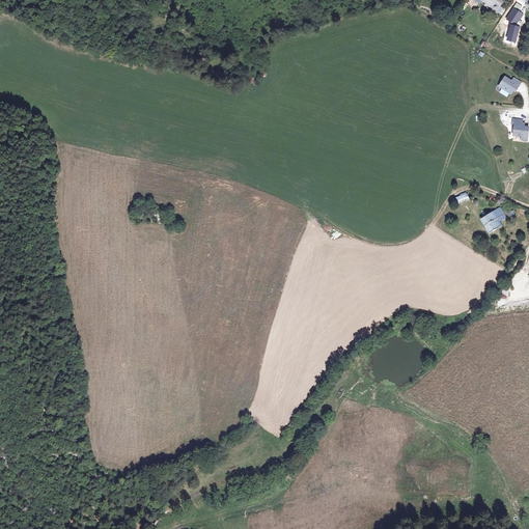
[(486,0),(483,4),(495,10),(501,0),(486,0)]
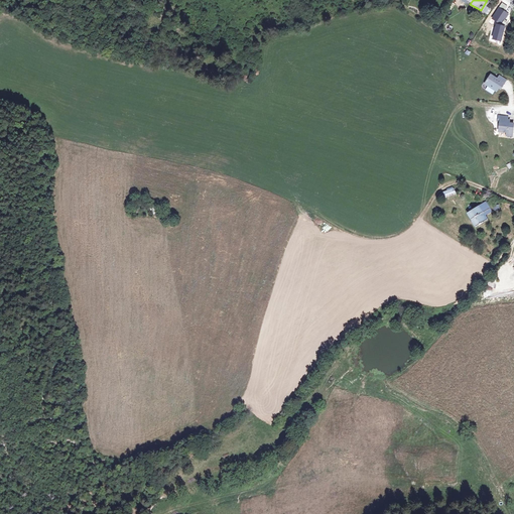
[(492,89),(493,88),(494,85),(497,87),(502,78),(495,74),(493,77),(487,74),(483,80),(484,84),(492,89)]
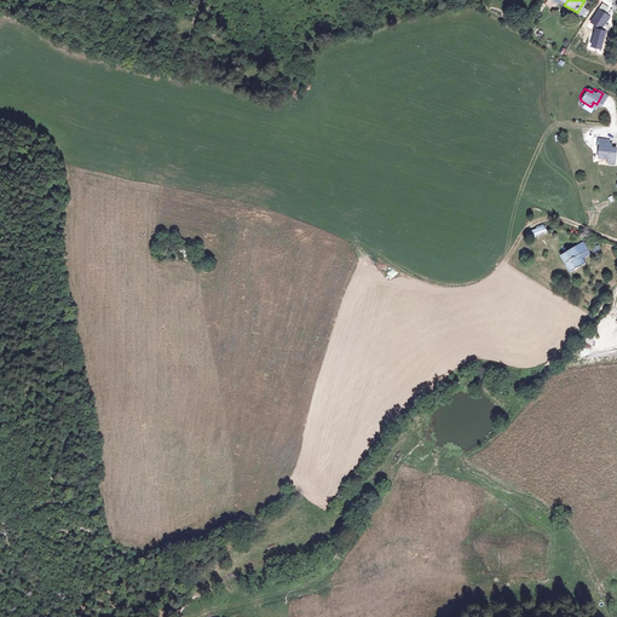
[(607,138),(597,136),(595,144),(598,144),(597,155),(606,156),(606,160),(612,161),(615,146),(609,145),(606,145),(607,140),(607,138)]
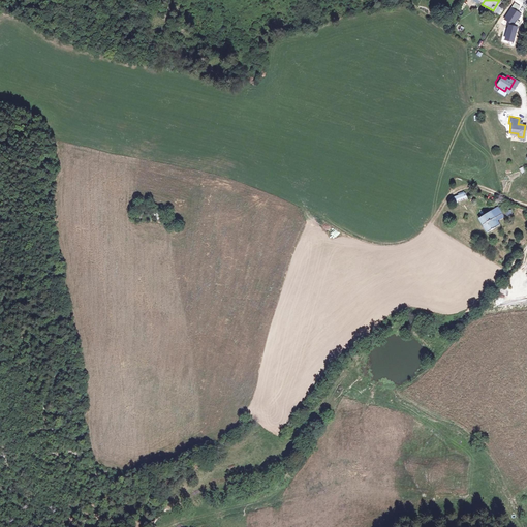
[(465,191),(454,195),(456,200),(467,196),(465,191)]
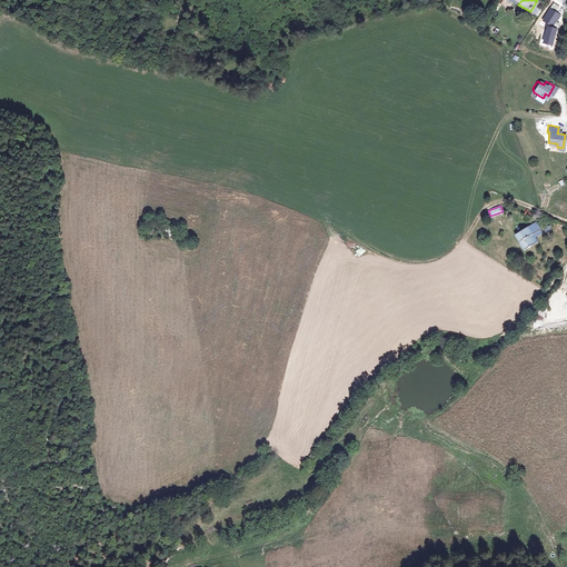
[(515,232),(518,237),(524,248),(537,240),(534,236),(540,231),(537,227),(534,222),(528,226),(527,226),(515,232)]
